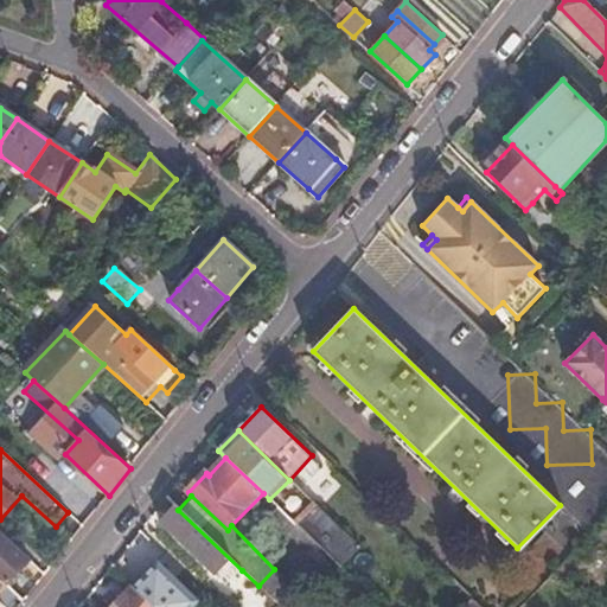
[(323,550),(340,567),(359,547),(315,505),(296,525),(323,550)]
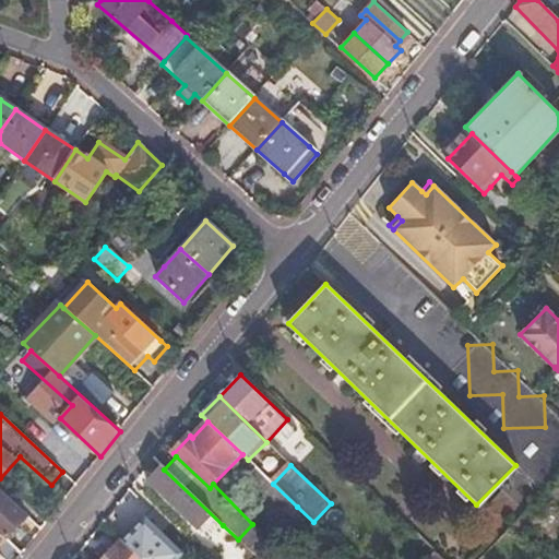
[(161,466),(146,483),(147,484),(199,531),(207,521),(216,531),(223,525),(164,470),(163,468),(162,467),(161,466)]
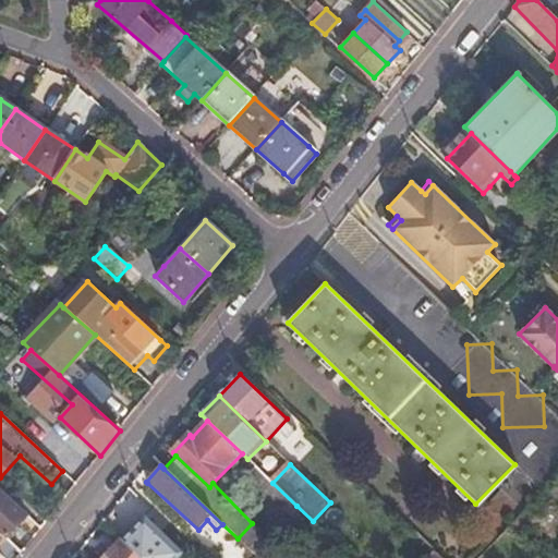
[(279,523),(296,506),(273,483),(257,469),(240,486),(279,523)]
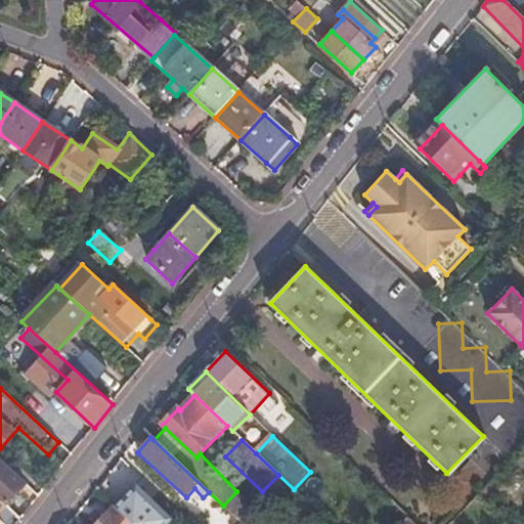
[(0,499),(6,506),(27,484),(0,459),(0,499)]
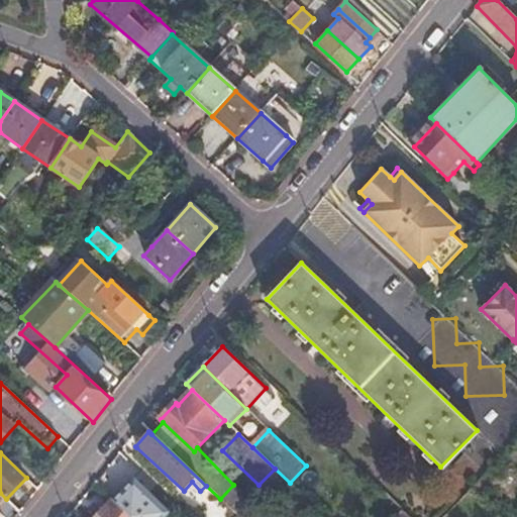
[(220,499),(238,516),(268,516),(233,485),(220,499)]
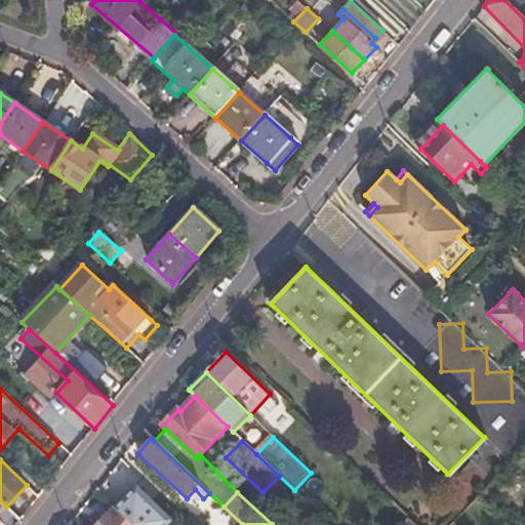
[(133,524),(116,508),(99,524),(133,524)]
